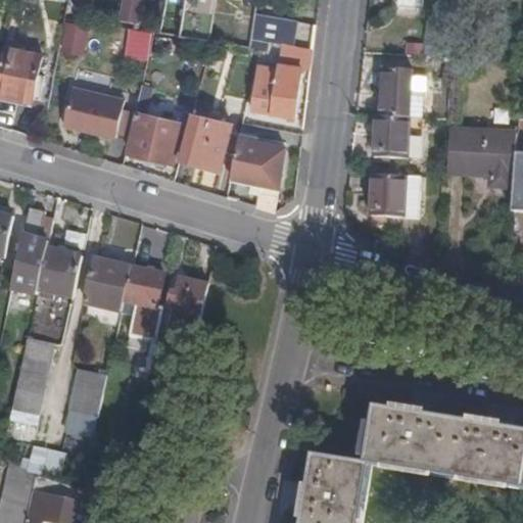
[(181,37),(209,40),(211,0),(184,0),(185,0),(184,0),(181,37)]
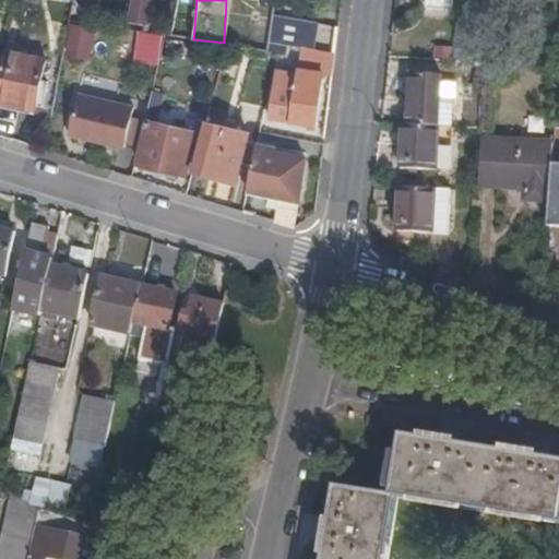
[(419,0),(419,14),(455,16),(455,0),(419,0)]
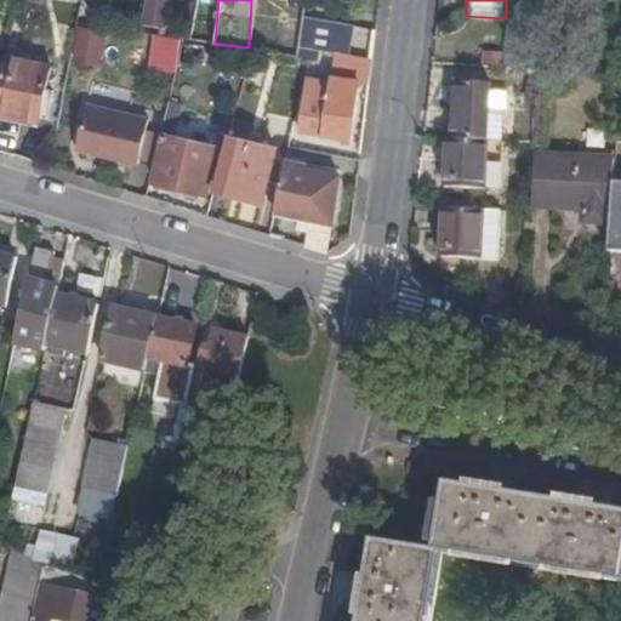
[(300,45),(315,49),(324,50),(336,52),(347,55),(352,24),(303,15),(300,45)]
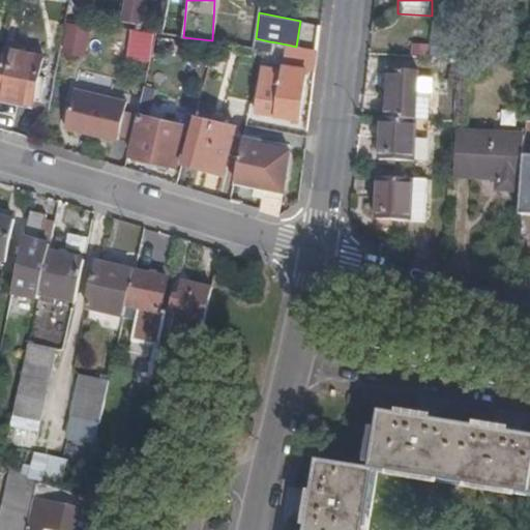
[(91,26),(66,22),(61,53),(86,57),(91,26)]
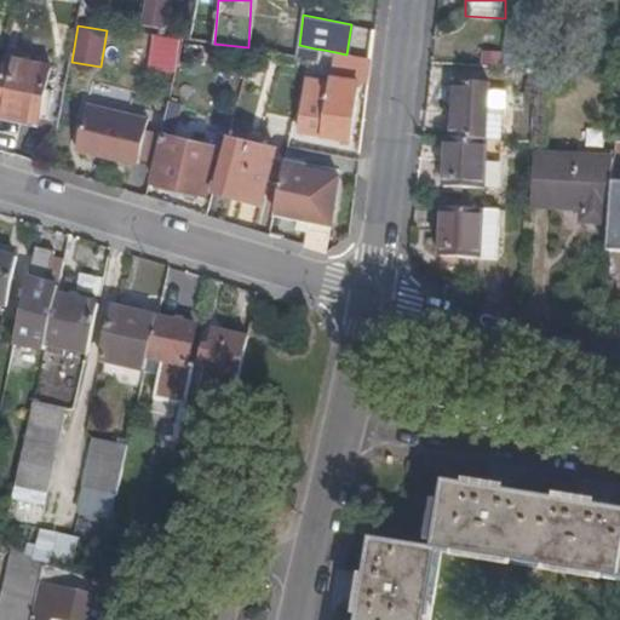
[(183,39),(110,28),(104,62),(135,65),(138,44),(164,47),(160,69),(176,72),(183,39)]
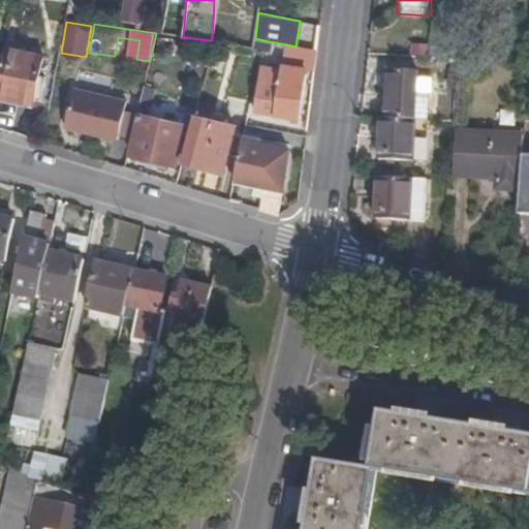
[(180,39),(157,35),(154,51),(178,54),(180,39)]
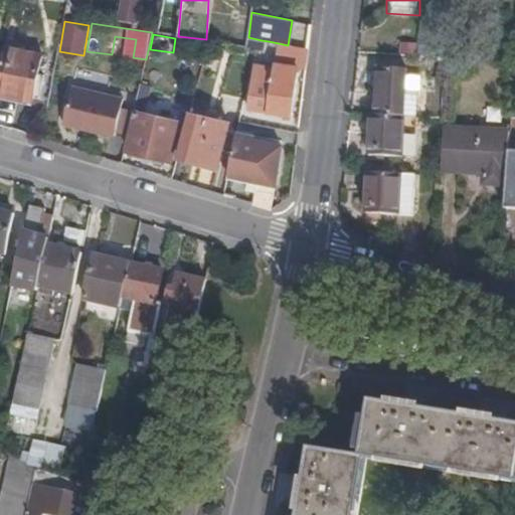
[(248,37),(246,46),(253,47),(261,48),(262,40),(248,37)]
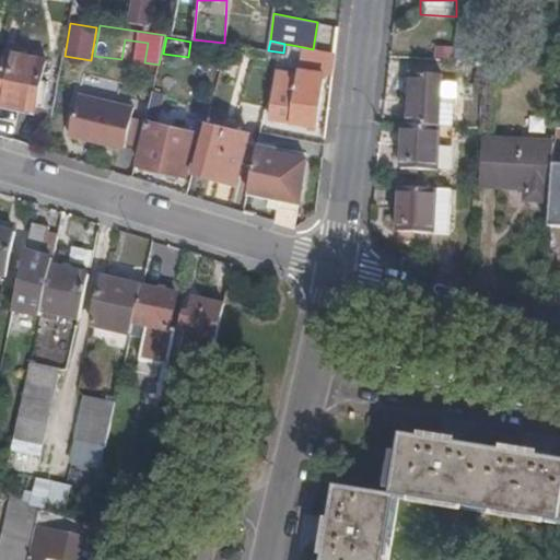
[(323,72),(333,73),(335,54),(313,49),(303,47),(299,74),(281,72),(279,86),(273,86),(270,118),(316,124),(323,72)]
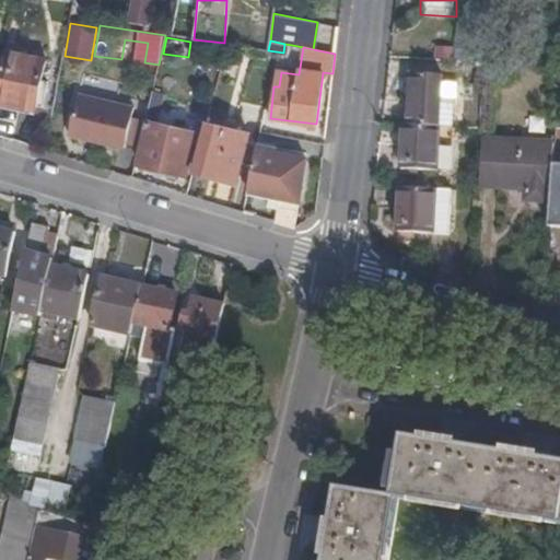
[(0,72),(0,102),(34,109),(45,58),(4,50),(0,72)]
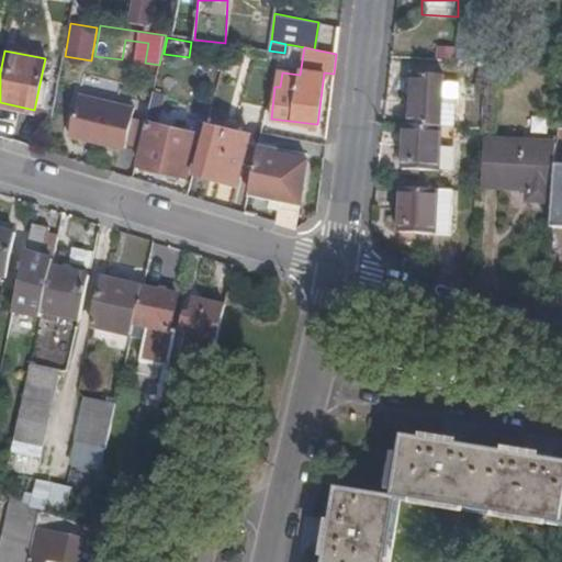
[(418,127),(422,76),(413,75),(408,126),(418,127)]
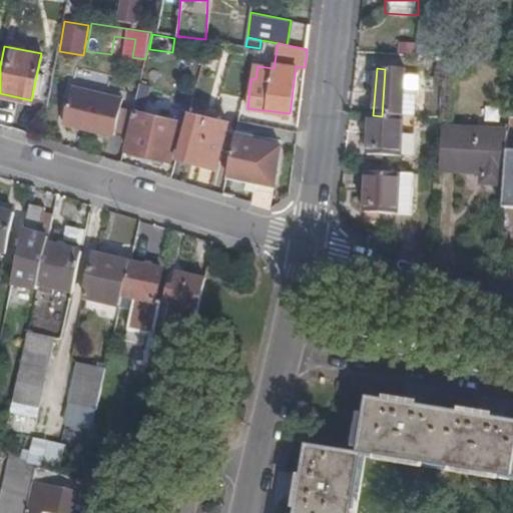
[(406,71),(385,69),(382,116),(402,117),(406,71)]
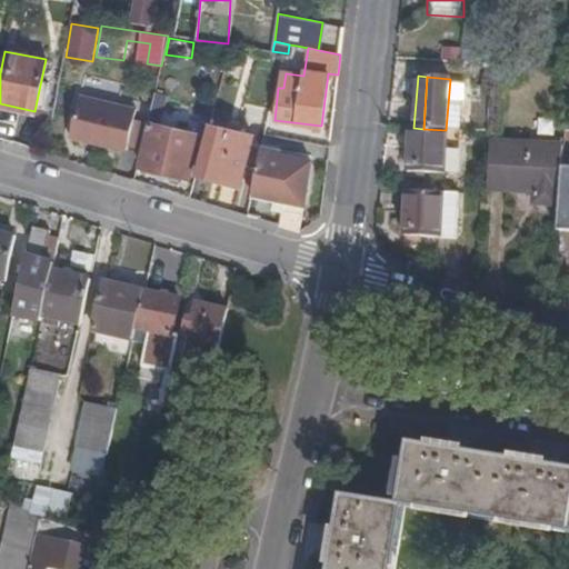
[(137,108),(80,95),(70,136),(127,149),(137,108)]
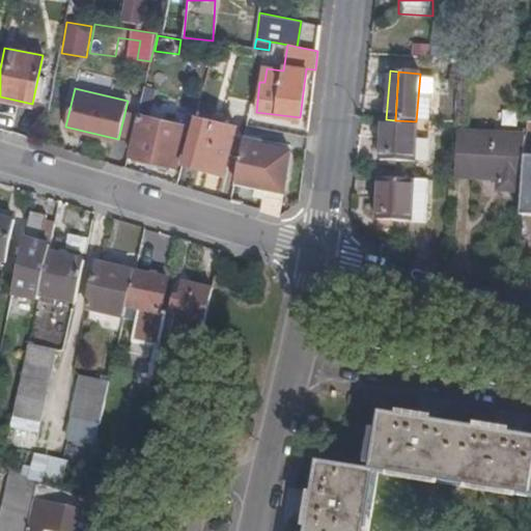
[(0,96),(0,103),(30,110),(32,104),(0,96)]
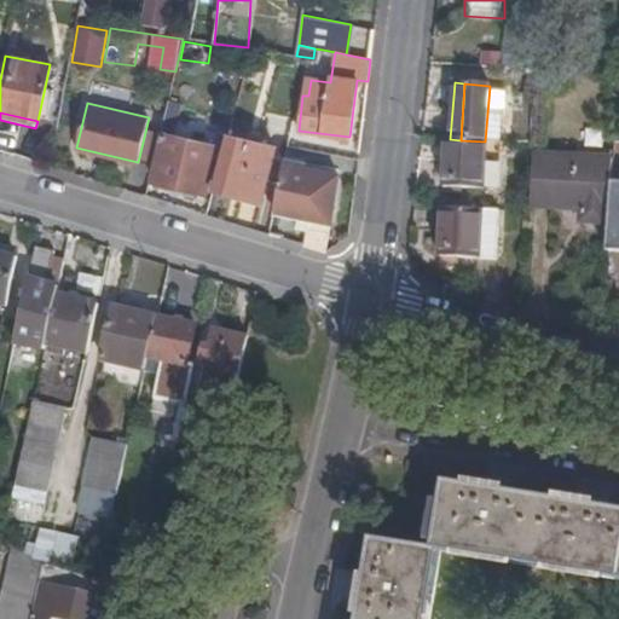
[(160,134),(150,179),(206,192),(217,145),(172,136),(174,122),(163,120),(160,134)]
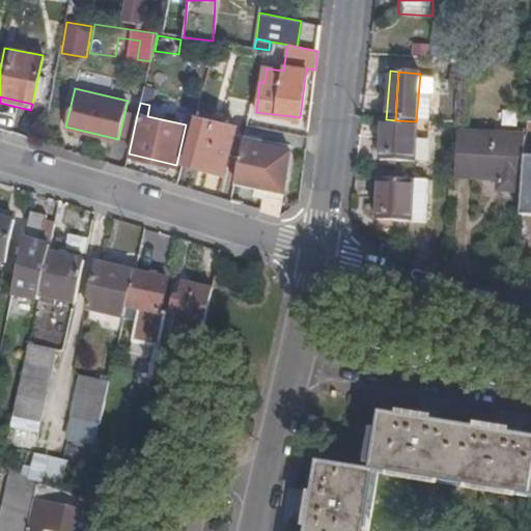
[(195,115),(184,161),(223,170),(235,126),(195,115)]
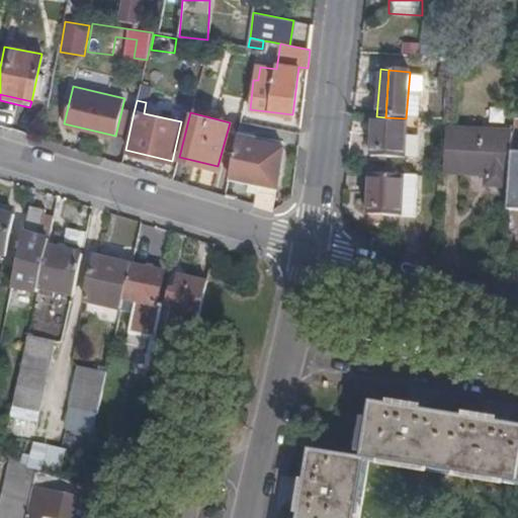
[(376,116),(372,116),(368,158),(382,159),(385,117),(376,116)]
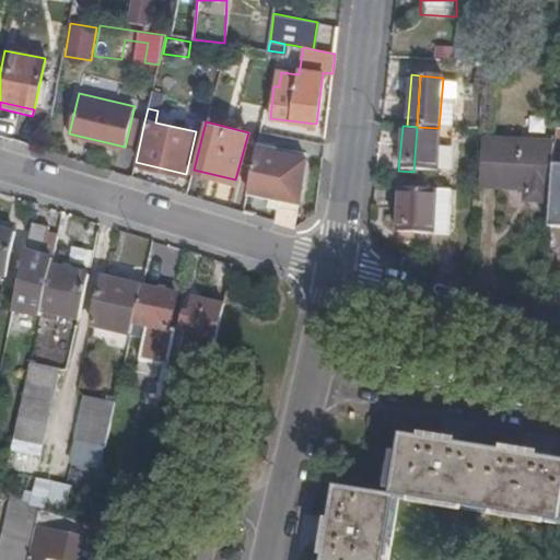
[(417,127),(413,172),(435,174),(439,128),(417,127)]
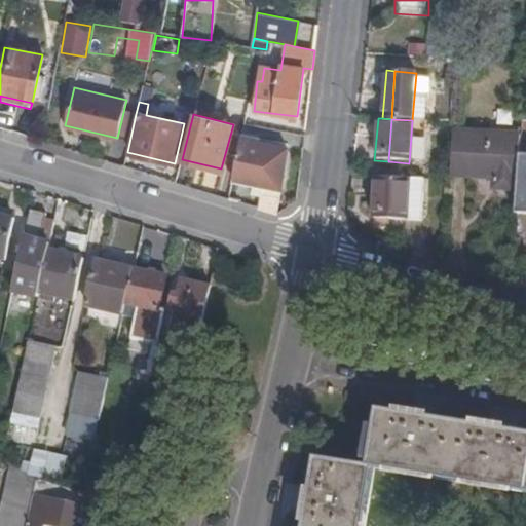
[(519,155),(520,135),(453,130),(451,176),(492,179),(492,188),(517,190),(519,155)]
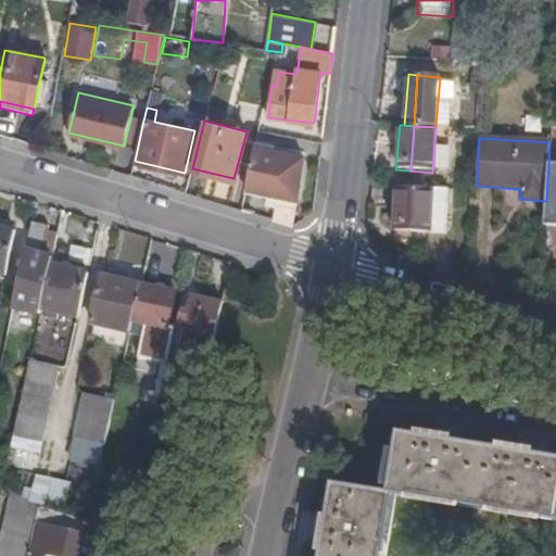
[(280,147),(255,141),(254,147),(279,152),(280,147)]
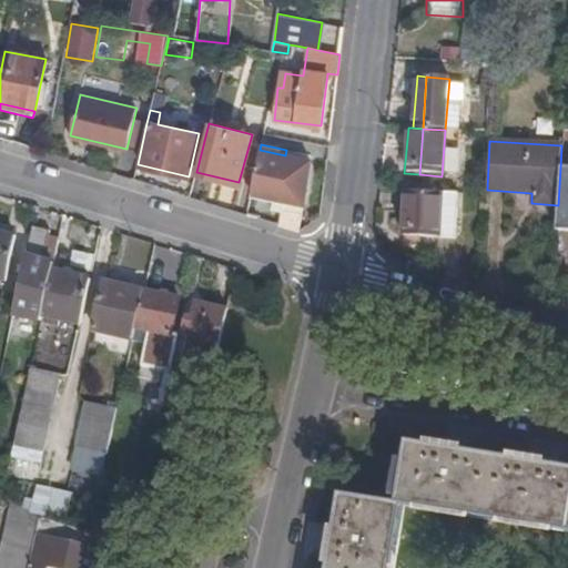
[(281,224),(298,230),(310,160),(285,155),(260,150),(253,190),(275,194),(285,196),(283,208),(281,224)]
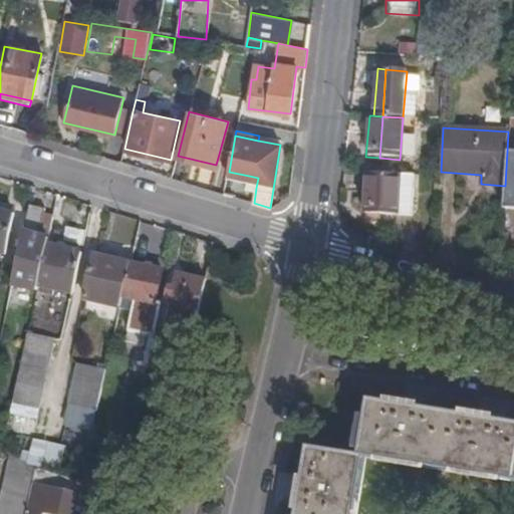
[(513,152),(507,152),(505,186),(504,209),(513,209),(513,152)]
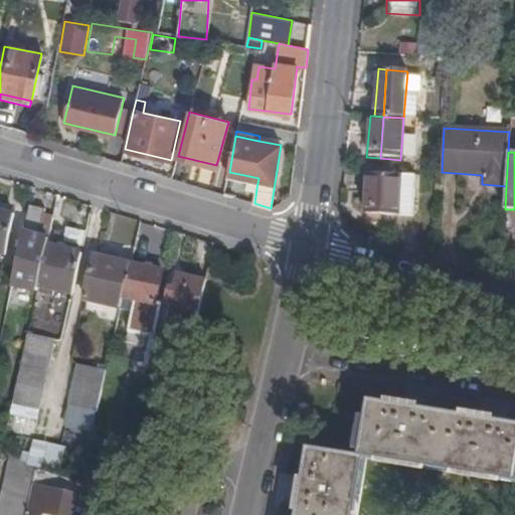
[(229,172),(228,178),(248,182),(249,176),(229,172)]
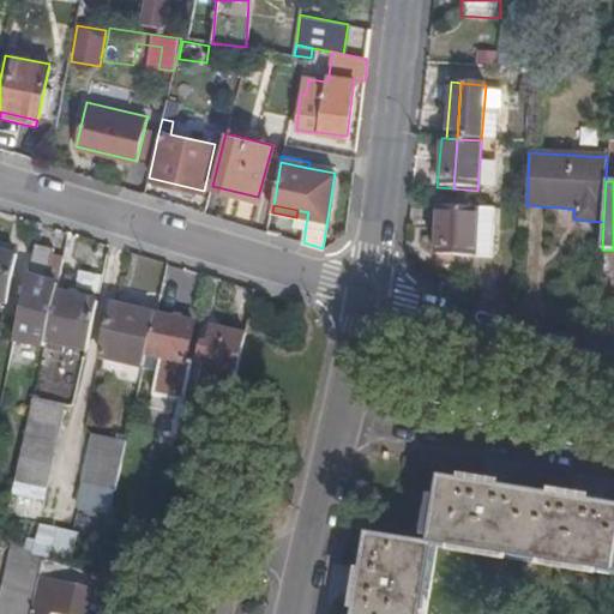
[(452,208),(435,206),(431,256),(449,257),(452,208)]
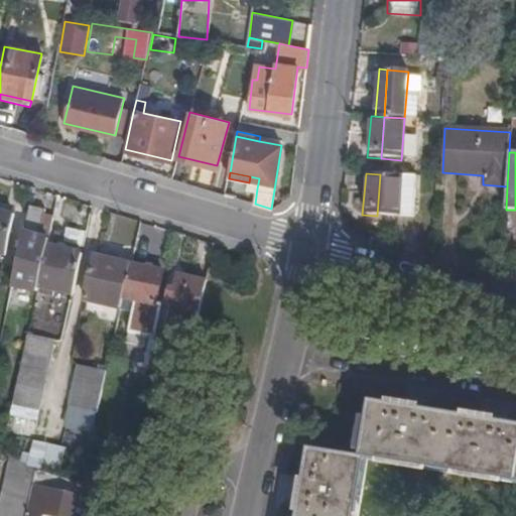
[(380,174),(377,216),(397,218),(400,175),(380,174)]
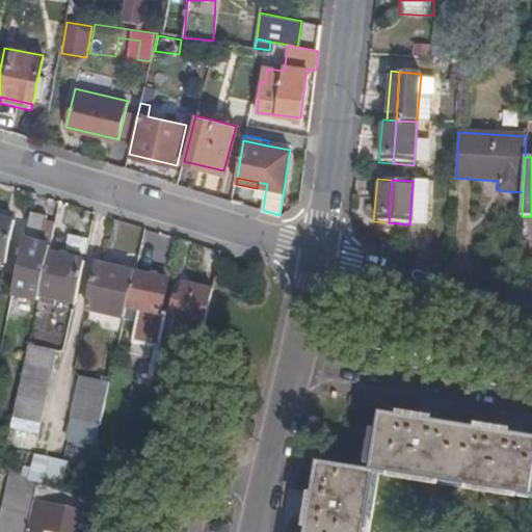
[(257,193),(265,194),(267,184),(258,182),(257,188),(257,193)]
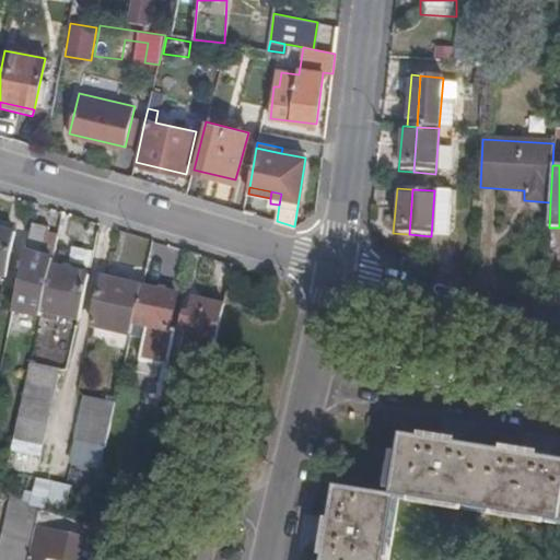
[(50,228),(33,223),(22,273),(35,277),(26,313),(41,316),(42,311),(48,282),(51,267),(53,259),(43,257),(50,228)]
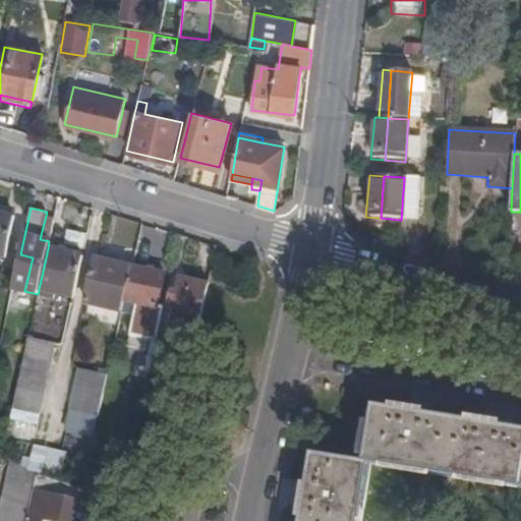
[(14,216),(0,213),(0,255),(6,257),(14,216)]
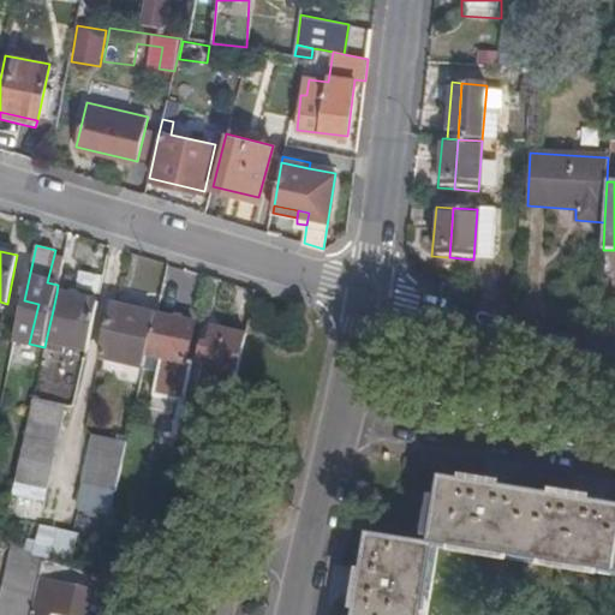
[(100,302),(57,293),(53,310),(46,341),(90,351),(100,302)]
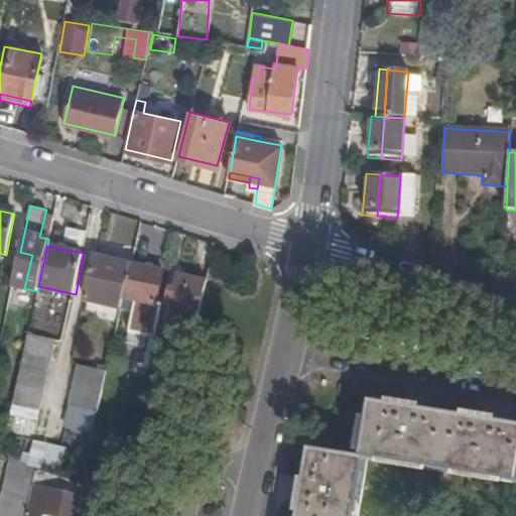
[(121,308),(131,264),(97,256),(87,300),(121,308)]
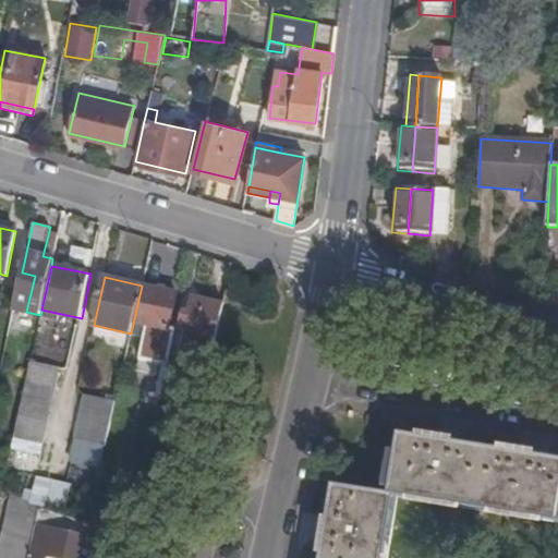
[(142,286),(131,334),(143,336),(138,359),(149,362),(142,393),(162,398),(176,329),(169,327),(177,294),(158,290),(142,286)]
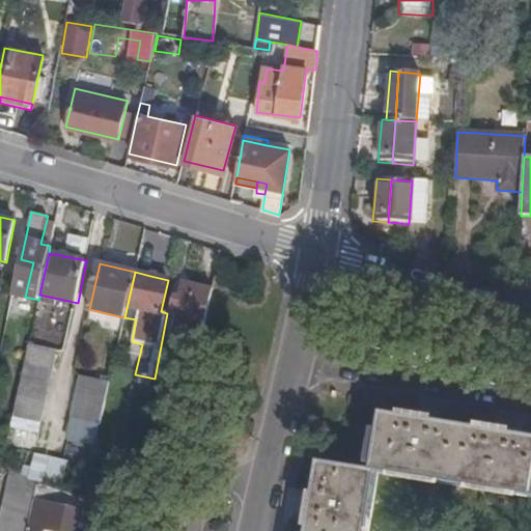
[(199,351),(213,289),(184,282),(169,344),(199,351)]
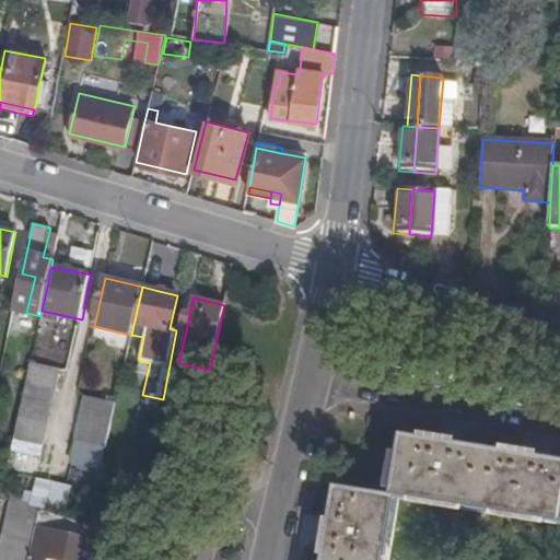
[(30,365),(14,440),(43,446),(59,371),(30,365)]
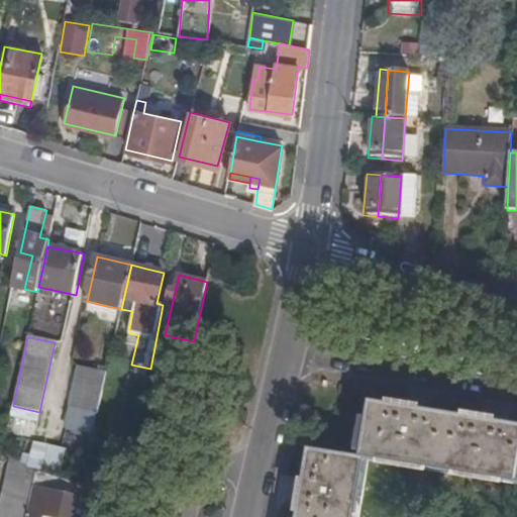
[(99,413),(108,373),(80,366),(71,407),(99,413)]
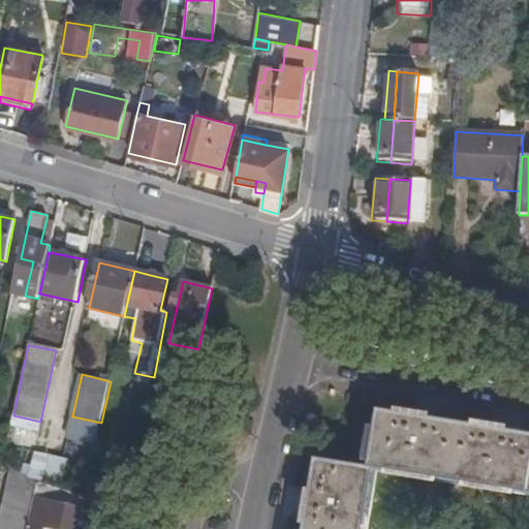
[(493,432),(426,421),(426,415),(422,414),(417,413),(416,418),(411,417),(392,414),(382,413),(373,470),(365,468),(320,461),(313,503),(308,528),(368,528),(378,471),(383,472),(528,495),(528,436),(503,433),(503,428),(498,427),(494,426),(493,432)]
